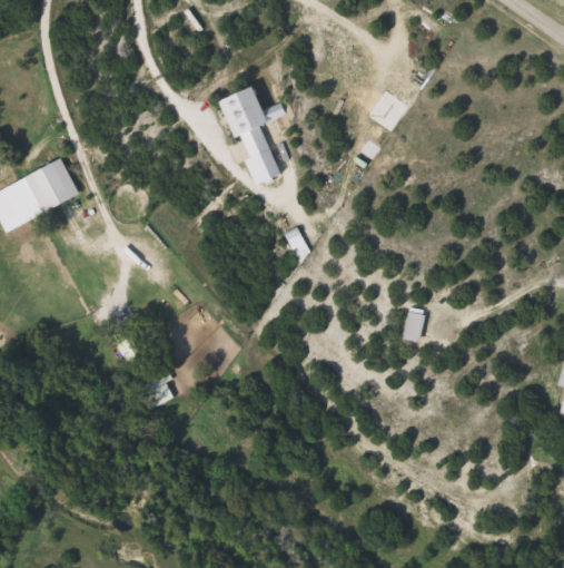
[(269,148),(280,175),(253,185),(221,99),(255,86),(277,146),(269,148)]
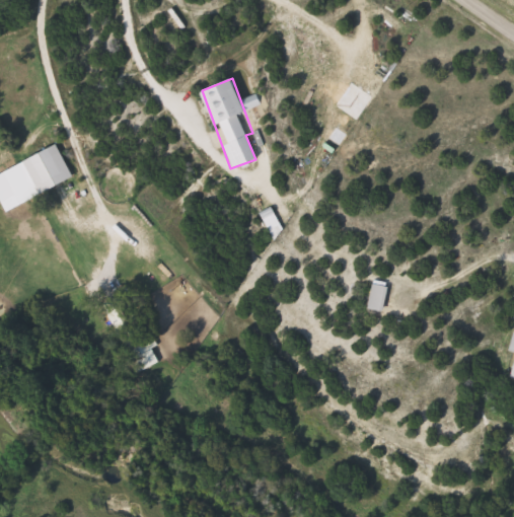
[(40,194),(22,160),(55,144),(72,177),(40,194)]
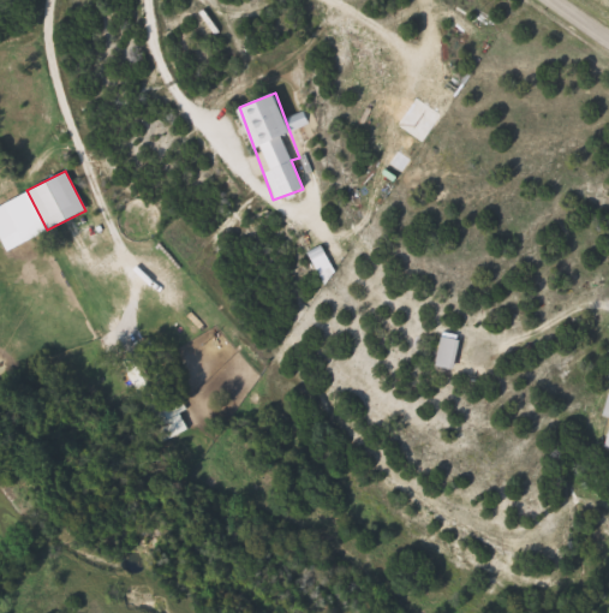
[(458,334),(453,368),(435,364),(441,331),(458,334)]
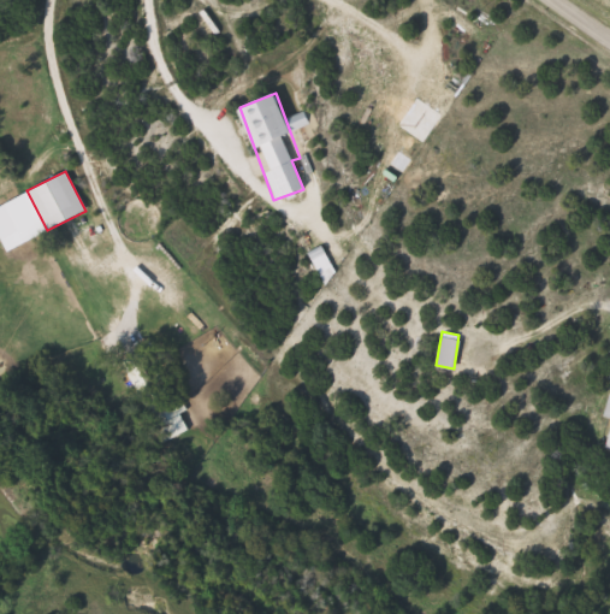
[(179,412),(179,413),(187,429),(161,442),(120,360),(147,347),(179,412)]
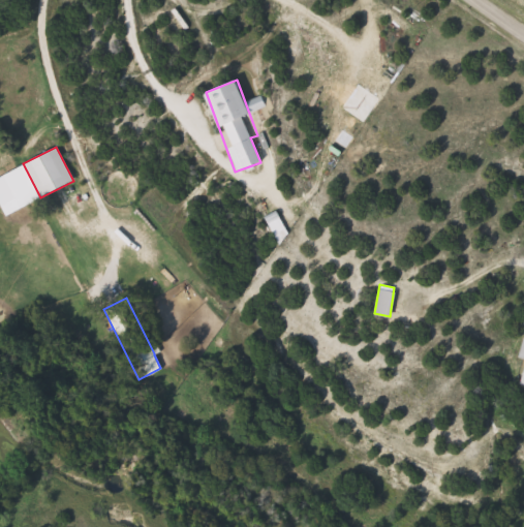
[(523,339),(523,385),(519,384),(523,363),(523,358),(515,357),(519,338),(523,339)]
